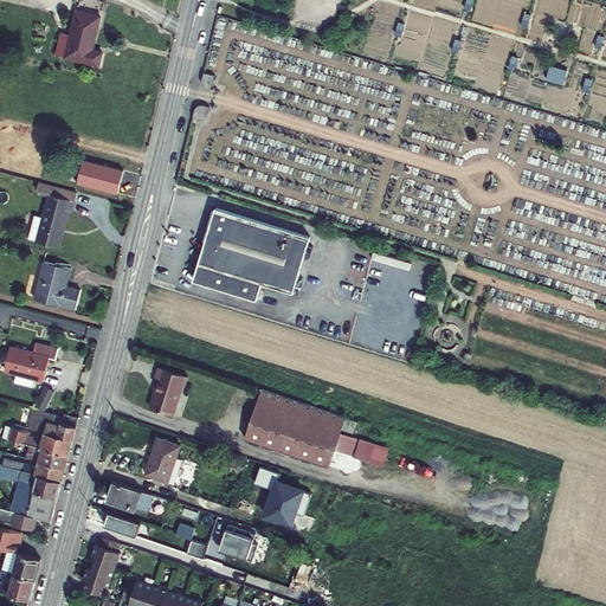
[(70,28),(59,26),(55,51),(98,64),(107,49),(94,44),(103,14),(76,6),(70,28)]
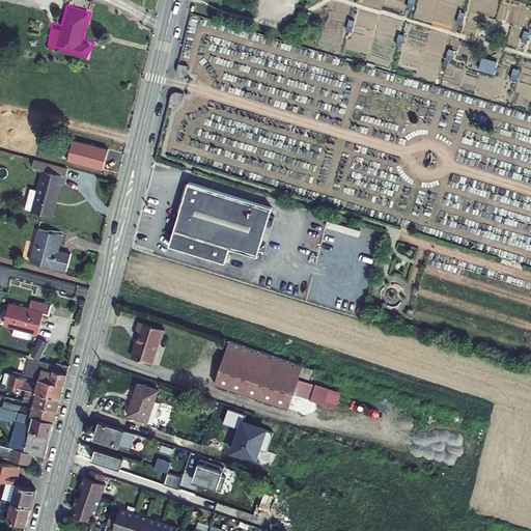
[(497,72),(499,59),(484,57),(481,70),(497,72)]
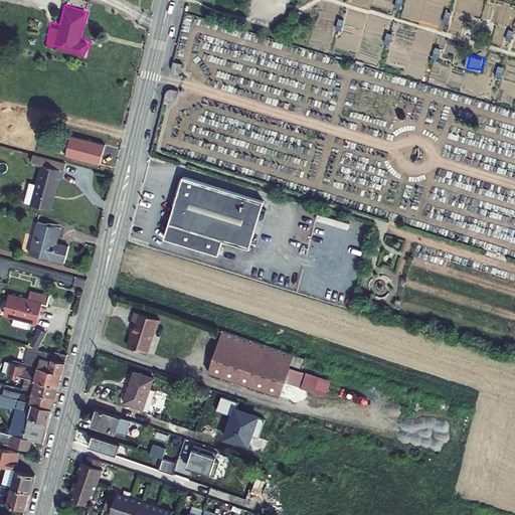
[(66,158),(100,165),(105,145),(70,138),(66,158)]
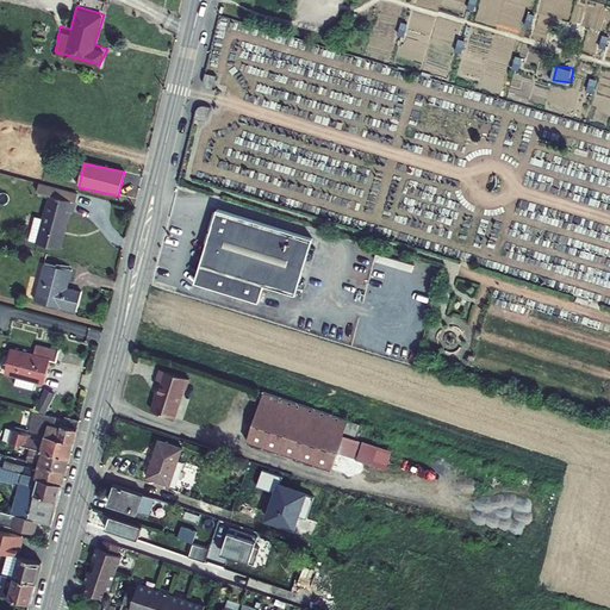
[(81,197),(41,182),(39,192),(53,197),(37,242),(58,248),(81,197)]
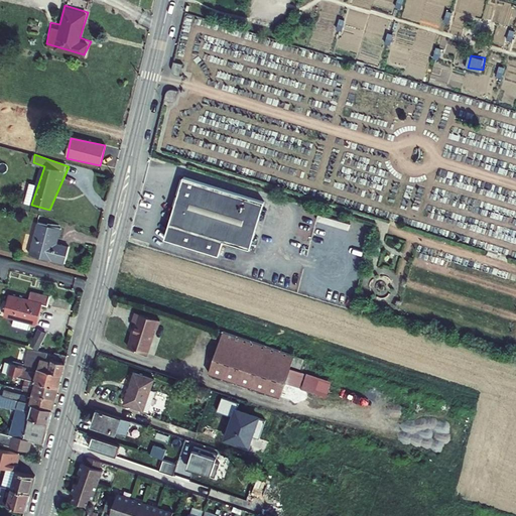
[(263,200),(182,174),(165,236),(218,252),(222,238),(249,246),(263,200)]
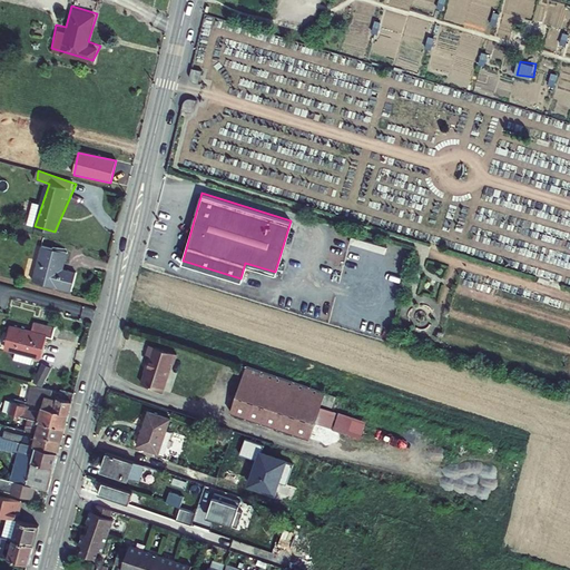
[(66,252),(40,245),(29,279),(70,293),(75,275),(60,271),(66,252)]
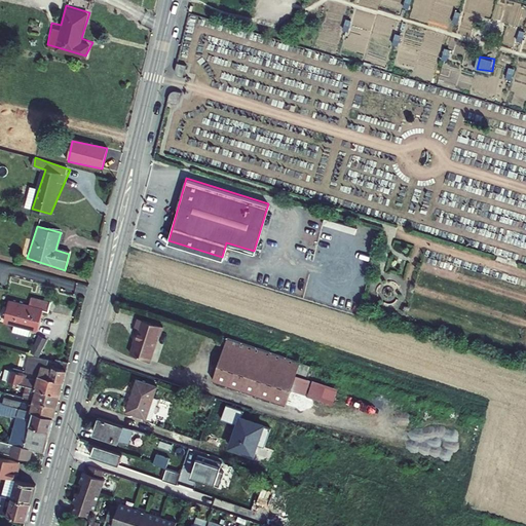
[(26,308),(10,302),(5,322),(15,326),(13,333),(30,340),(32,331),(37,334),(42,314),(49,317),(52,306),(30,300),(26,308)]
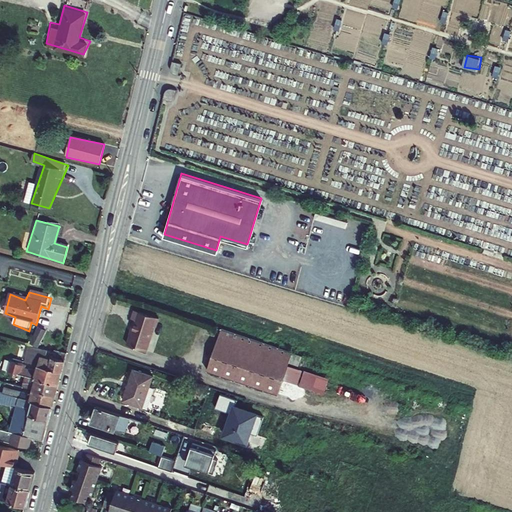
[(135,320),(127,344),(146,351),(154,326),(156,327),(158,318),(135,310),(132,319),(135,320)]
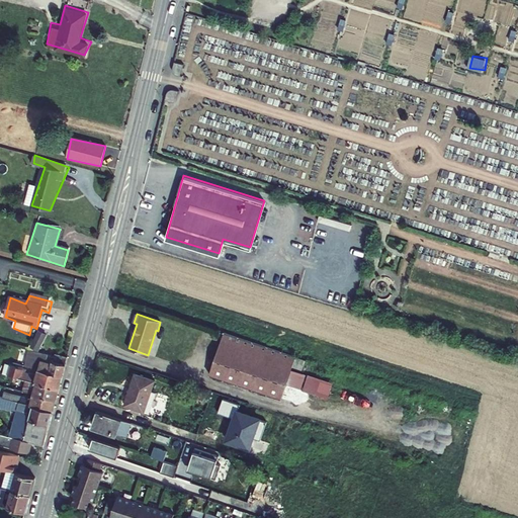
[(39,330),(30,347),(38,351),(48,334),(39,330)]
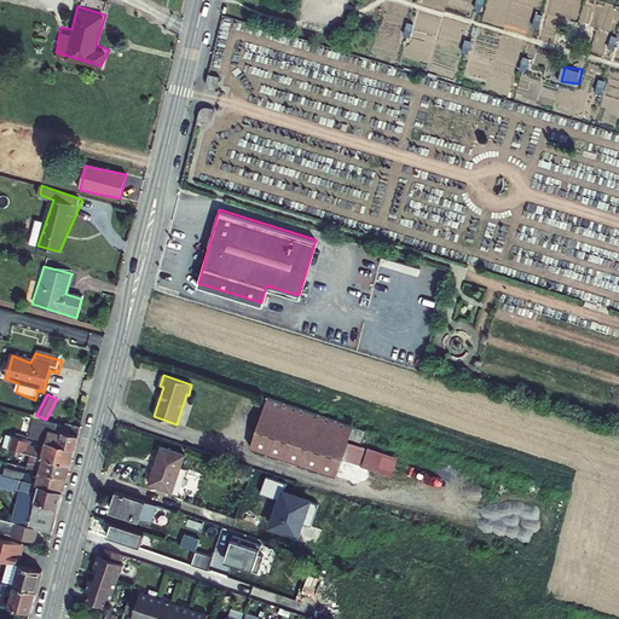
[(265,405),(250,449),(336,476),(342,460),(348,443),(350,439),(362,443),(365,432),(267,398),(267,399),(265,405)]
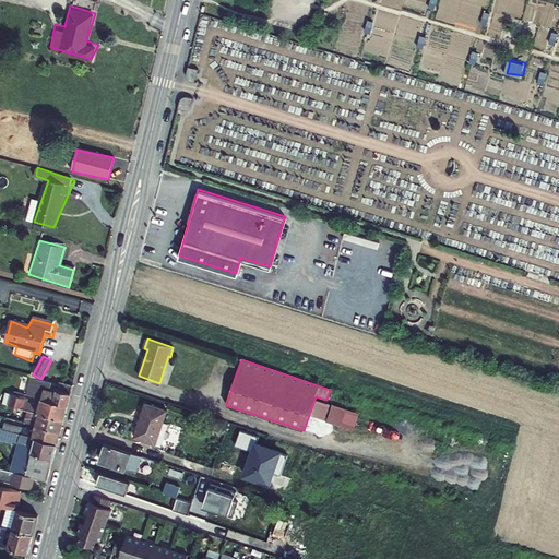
[(68,406),(72,389),(59,384),(57,390),(50,388),(51,383),(32,378),(27,395),(42,399),(68,406)]
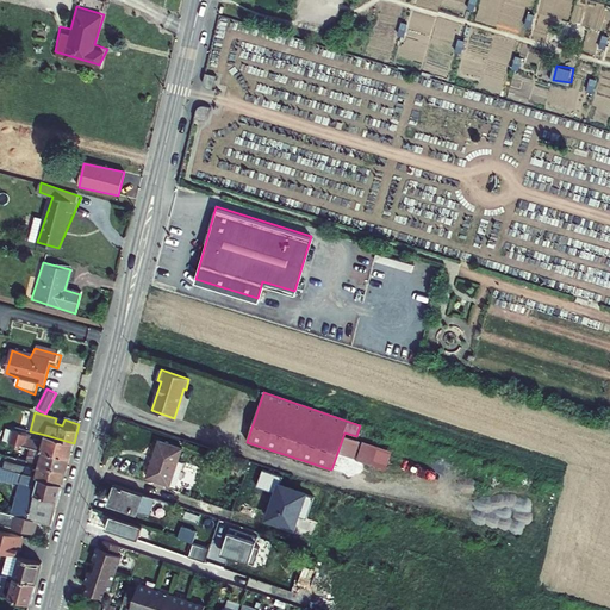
[(6,429),(2,441),(10,442),(13,430),(6,429)]
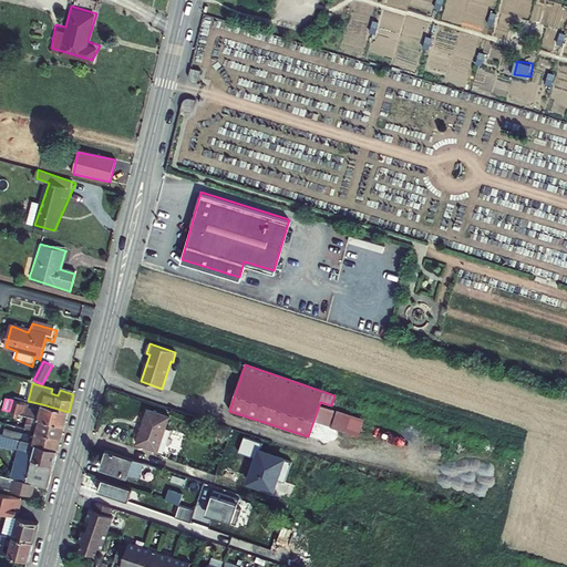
[(28,416),(64,426),(69,412),(42,404),(41,411),(29,408),(29,405),(12,400),(9,411),(28,416)]
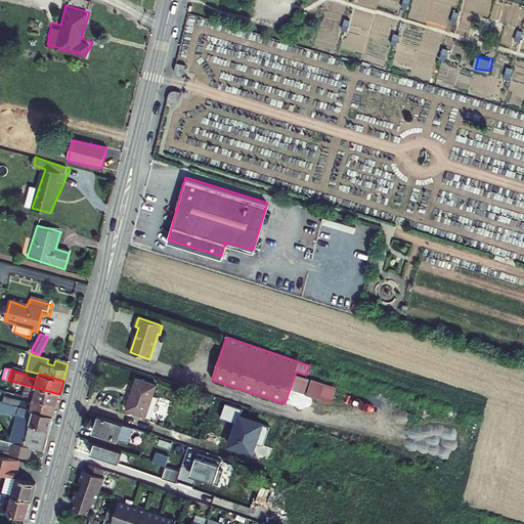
[(337,388),(295,375),(290,389),(332,402),(337,388)]
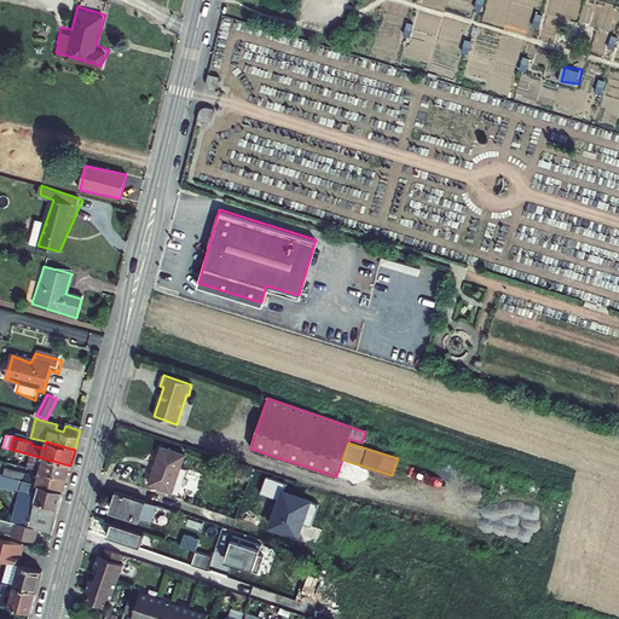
[(162,447),(154,472),(183,481),(187,469),(181,467),(185,456),(162,447)]
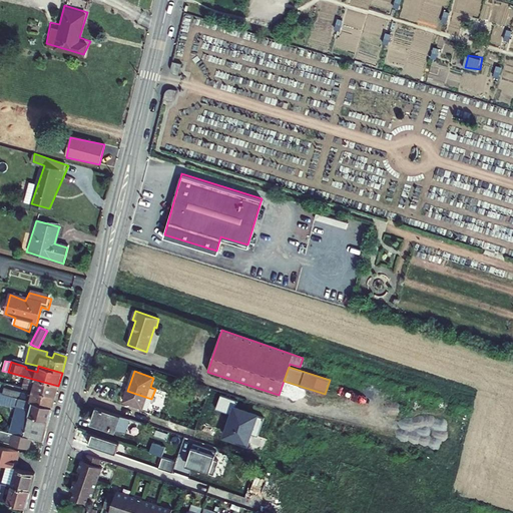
[(25,377),(22,388),(33,391),(55,397),(58,386),(25,377)]
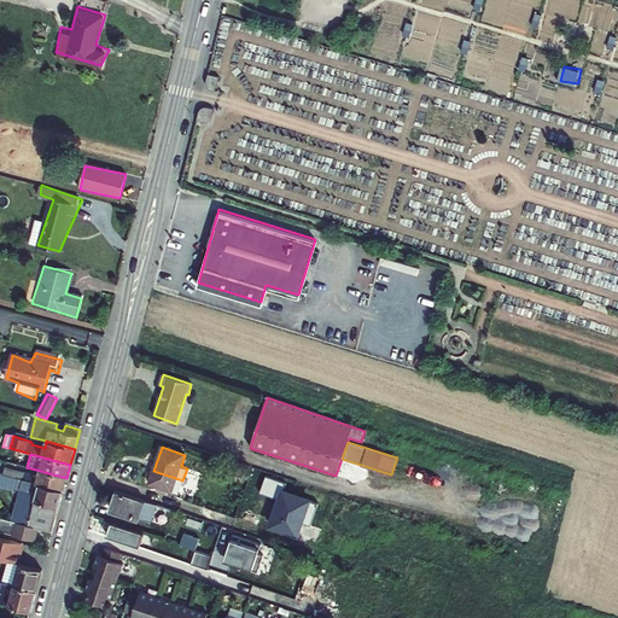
[(5,467),(4,474),(63,491),(66,478),(40,471),(39,477),(5,467)]
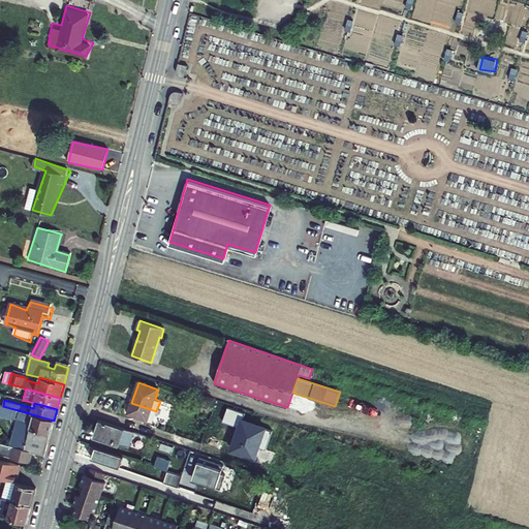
[(156,411),(131,403),(127,414),(153,422),(156,411)]
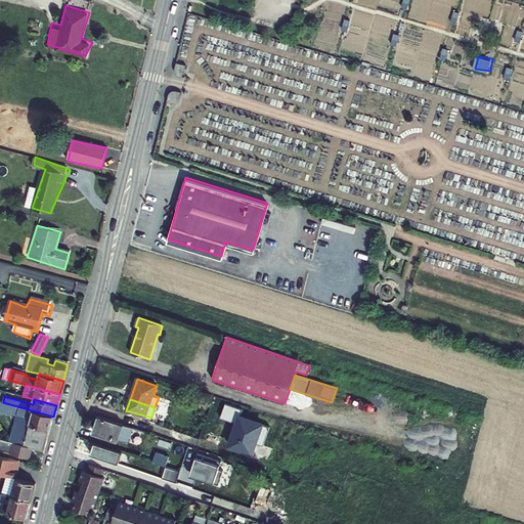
[(3,402),(0,401),(0,411),(16,416),(20,417),(13,442),(32,447),(44,450),(53,417),(3,402)]
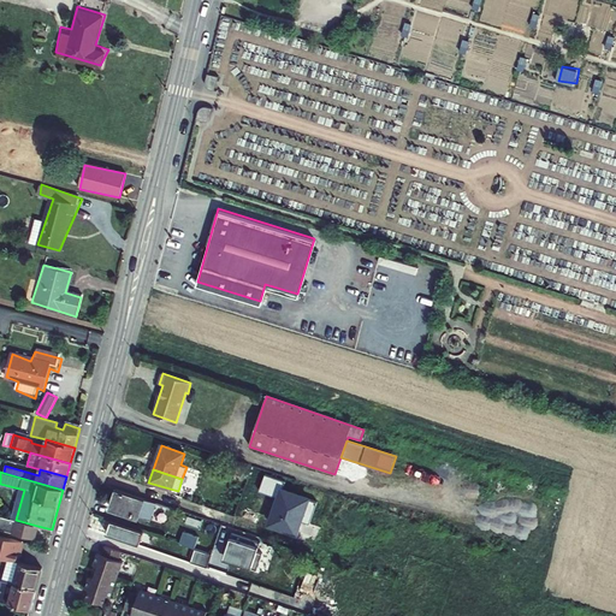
[(285,481),(265,473),(258,491),(278,498),(268,523),(296,534),(295,539),(314,546),(320,529),(308,525),(315,503),(282,491),(285,481)]
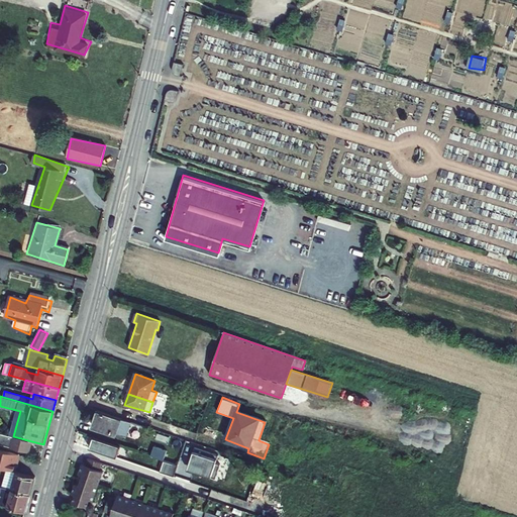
[(10,435),(13,436),(20,411),(16,410),(10,435)]
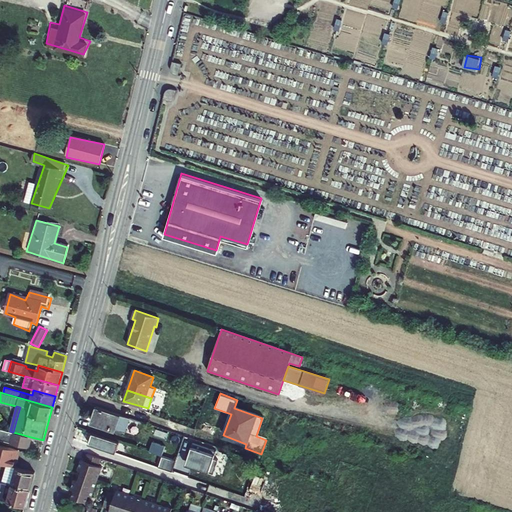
[(97,407),(92,422),(125,433),(130,418),(97,407)]
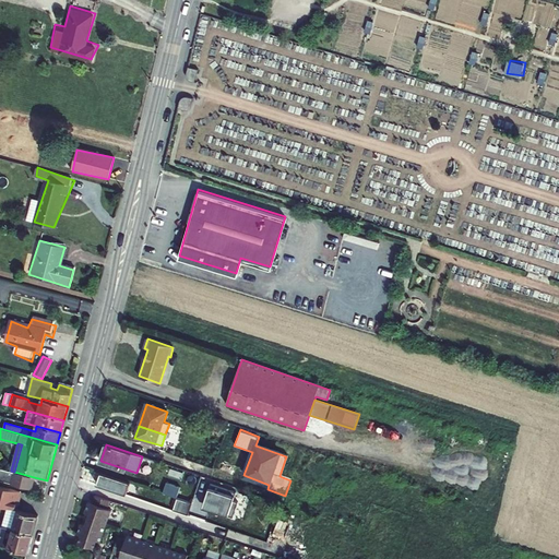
[(0,467),(0,479),(32,488),(34,477),(14,472),(11,471),(0,467)]
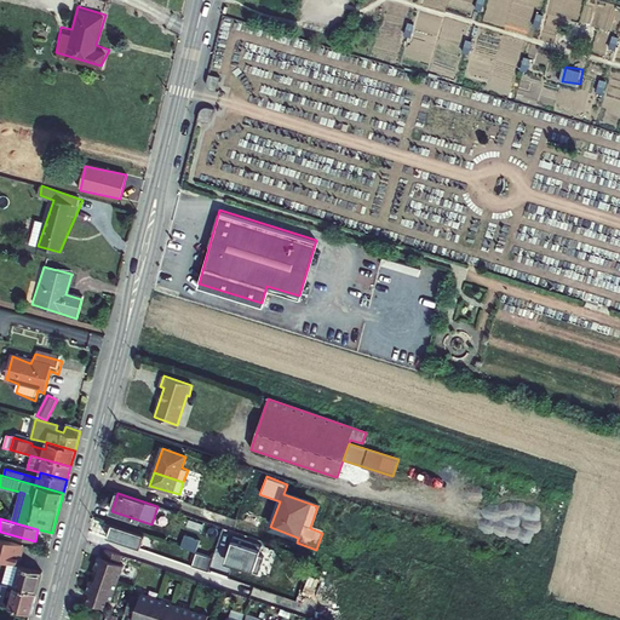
[(116,523),(112,535),(144,545),(148,533),(116,523)]
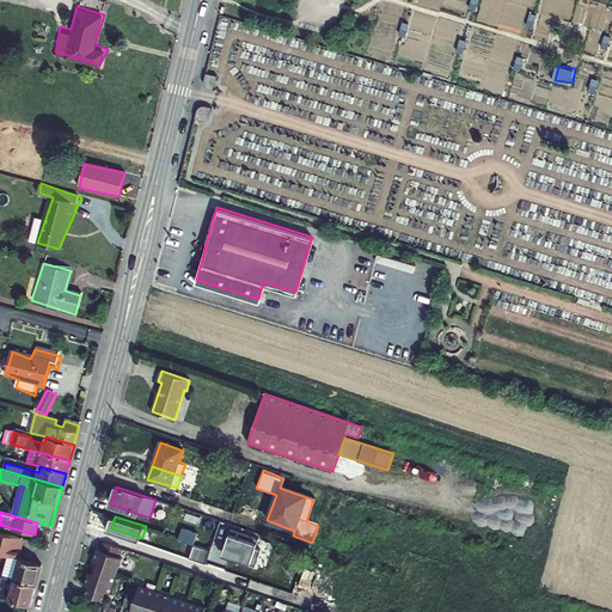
[(194,545),(197,533),(169,524),(165,536),(185,543),(194,545)]
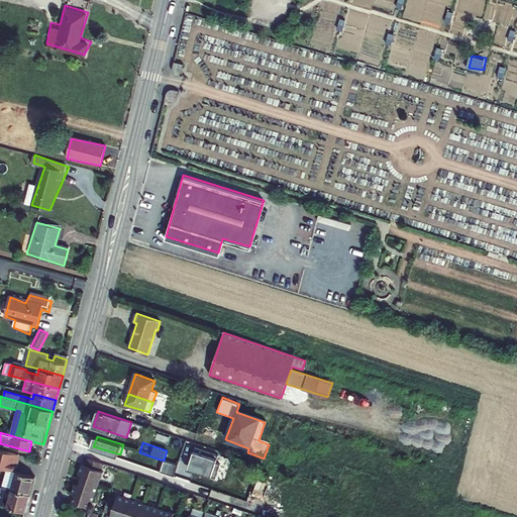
[(198,447),(192,468),(223,478),(229,457),(198,447)]
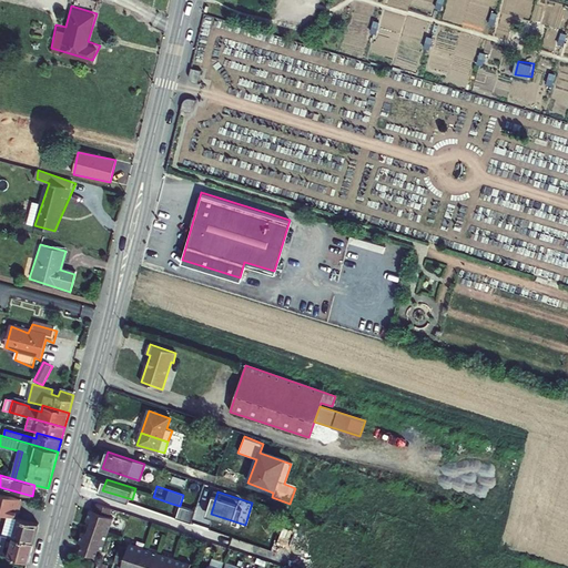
[(0,513),(7,515),(17,518),(20,509),(18,508),(21,499),(0,493),(0,513)]
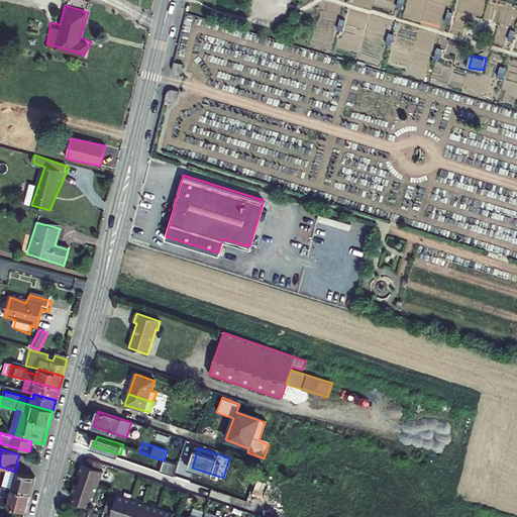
[(139,452),(132,450),(129,459),(153,468),(157,458),(139,452)]
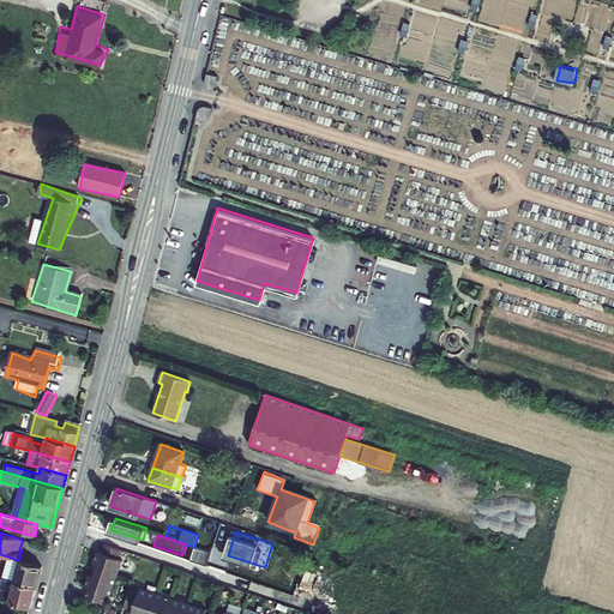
[(97,565),(96,570),(116,576),(122,560),(118,559),(121,551),(104,545),(101,553),(97,552),(92,563),(97,565)]
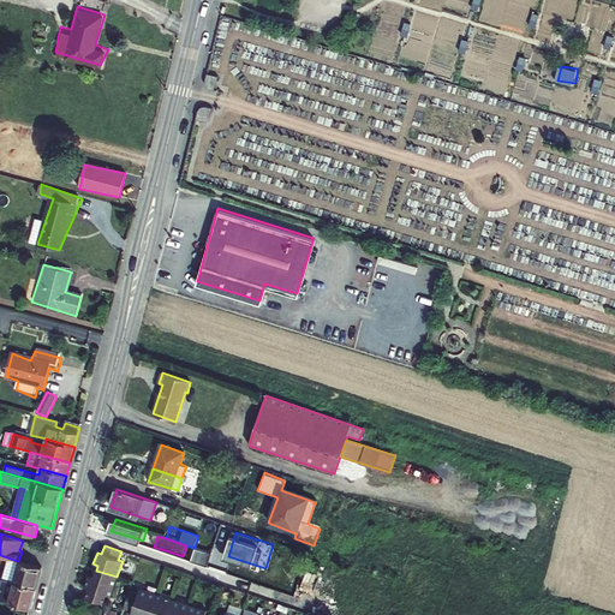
[(238,573),(244,575),(248,566),(195,548),(186,545),(183,556),(179,566),(231,583),(233,577),(237,578),(238,573)]
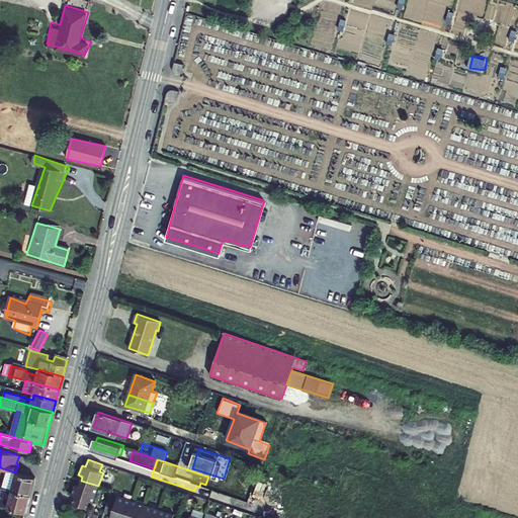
[(2,488),(11,490),(16,472),(15,472),(6,469),(2,488)]
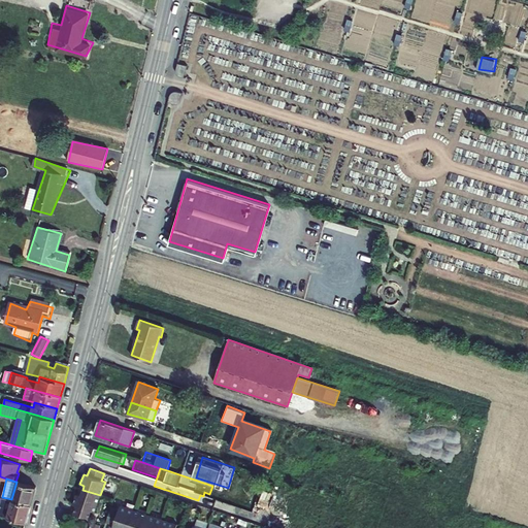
[(12,499),(32,504),(36,487),(17,482),(11,499),(12,499)]
